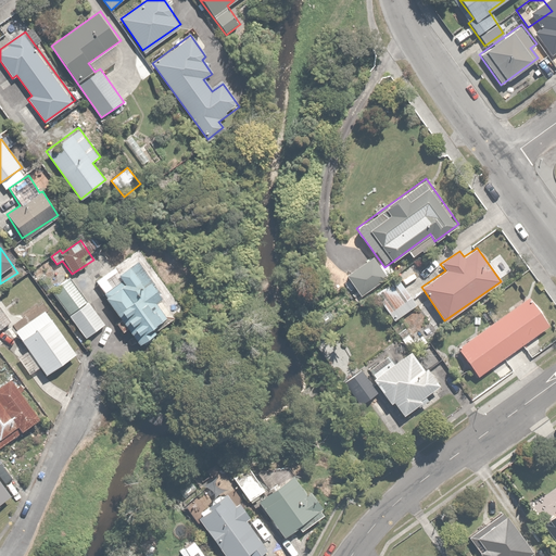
[(388,277),(374,256),(346,275),(361,297),(388,277)]
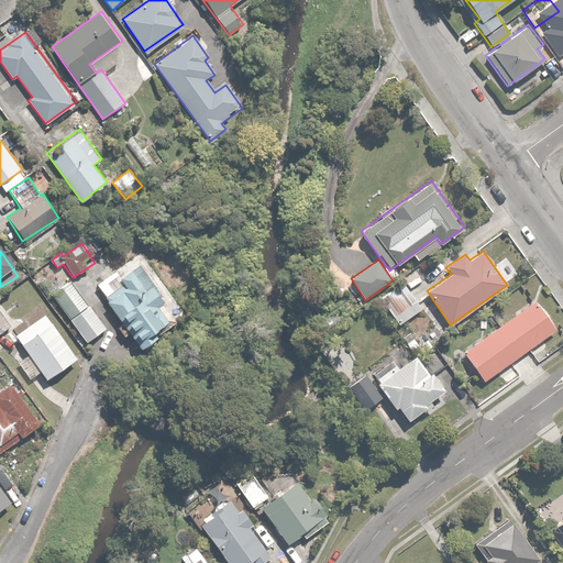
[(175,318),(140,266),(121,279),(116,271),(96,284),(108,300),(106,301),(139,350),(156,339),(153,334),(175,318)]
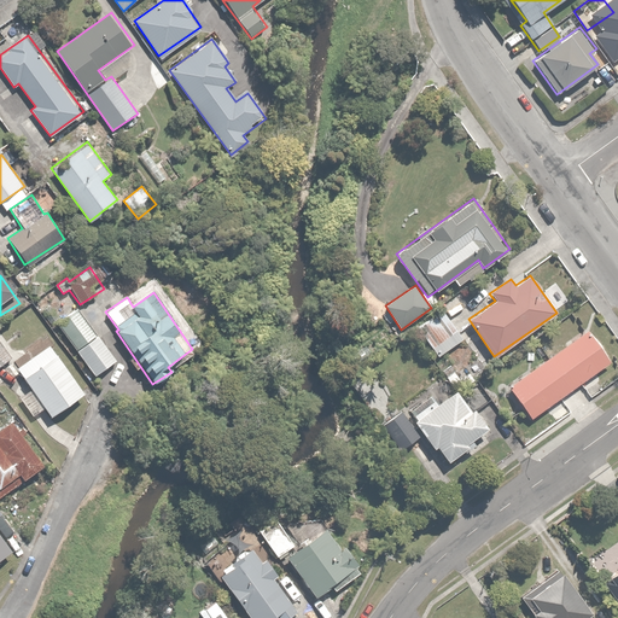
[(114,360),(77,309),(57,324),(93,374),(114,360)]
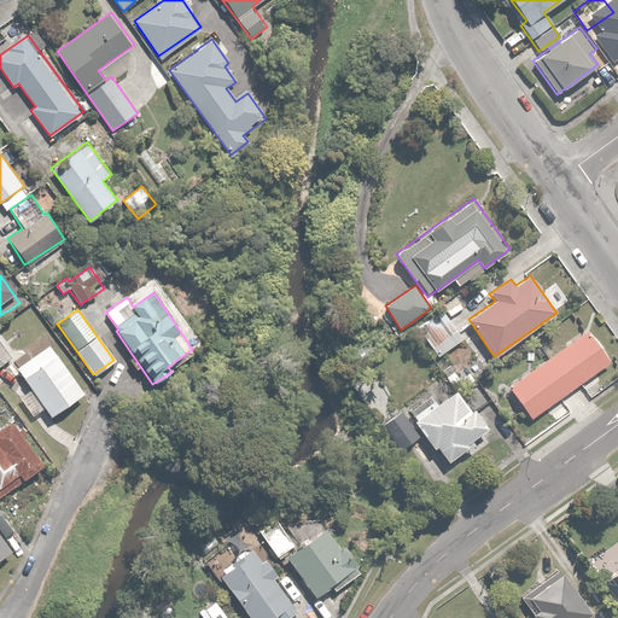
[(461,333),(444,309),(418,328),(436,353),(461,333)]
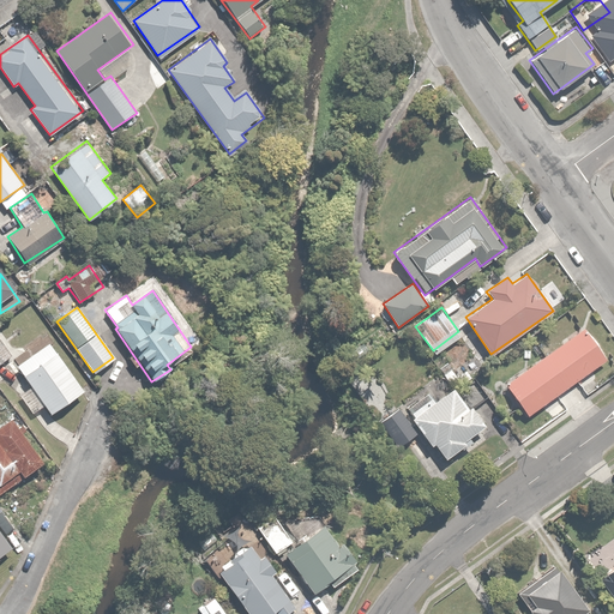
[(606,360),(583,327),(505,384),(529,415),(606,360)]
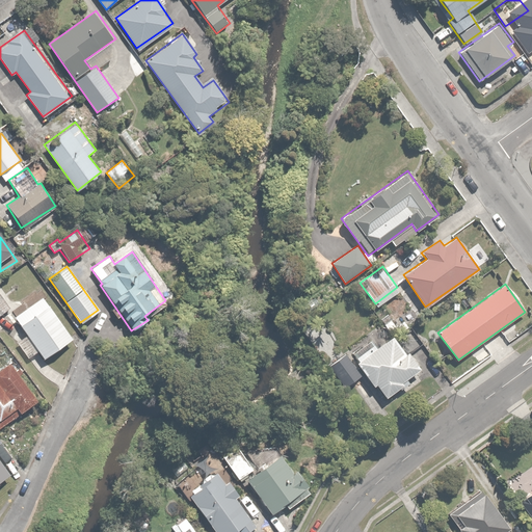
[(72,339),(43,297),(15,317),(27,335),(18,342),(28,356),(36,351),(43,360),(72,339)]
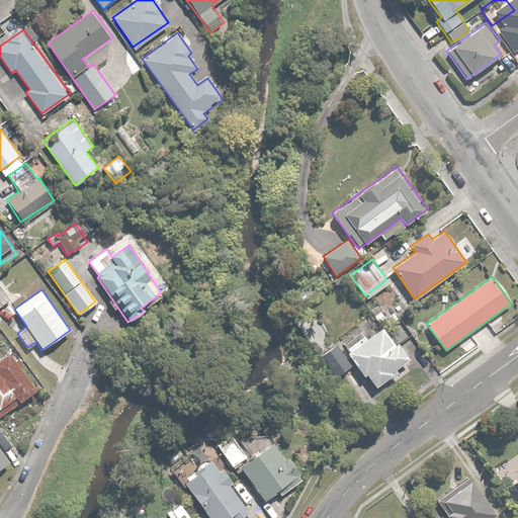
[(361,330),(344,344),(350,351),(347,353),(364,375),(365,375),(375,387),(397,370),(396,369),(409,359),(396,343),(395,344),(382,328),(368,339),(361,330)]
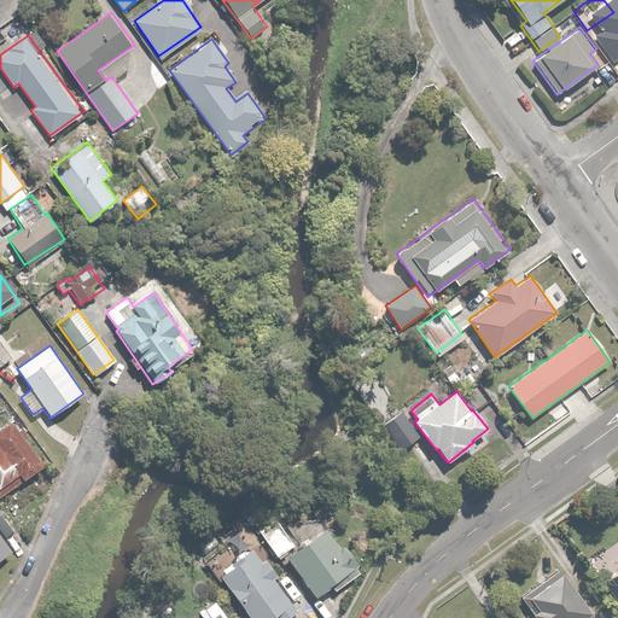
[(401,410),(382,425),(400,448),(419,433),(401,410)]
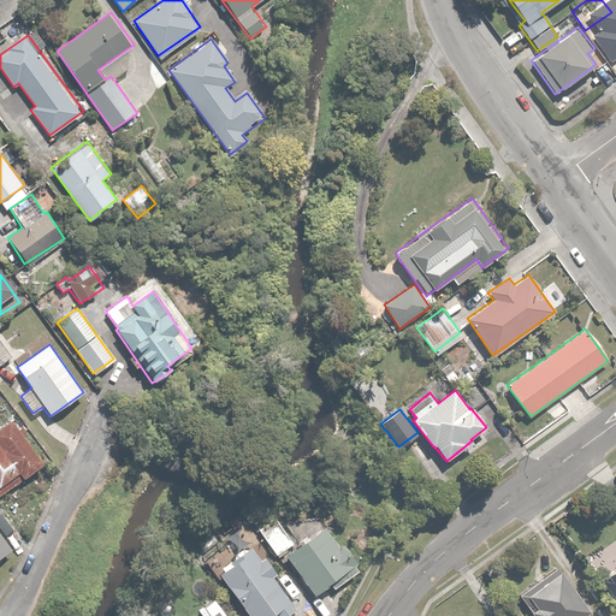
[(47,461),(13,420),(11,418),(0,426),(0,485),(18,469),(25,478),(47,461)]
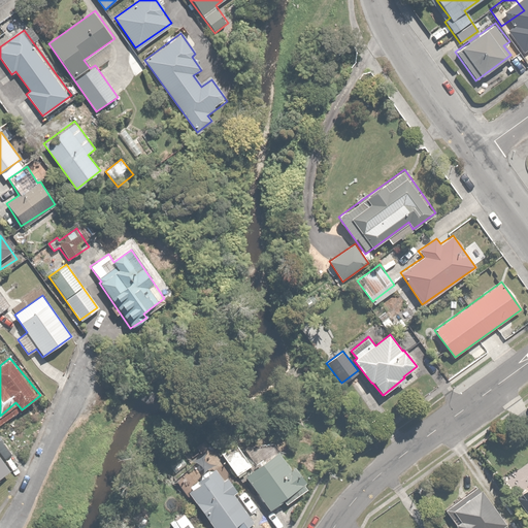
[(251,464),(239,449),(225,460),(236,475),(251,464)]
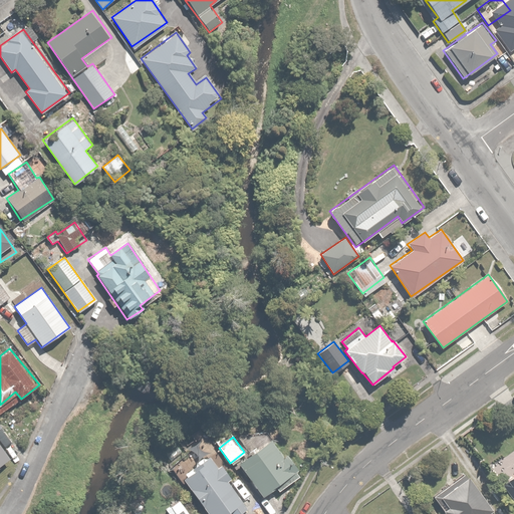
[(275,439),(267,443),(250,455),(239,463),(261,497),(297,472),(275,439)]
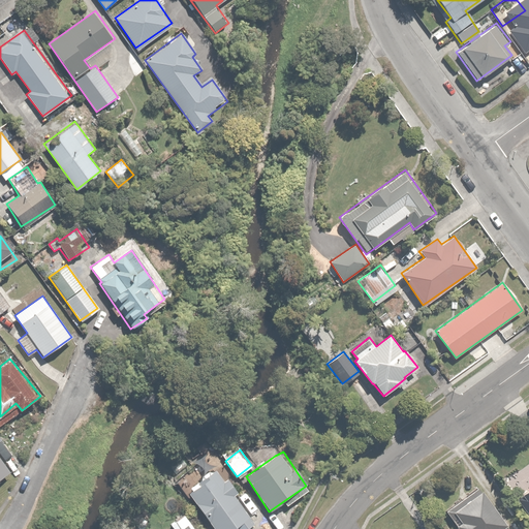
[(0,478),(10,470),(0,457),(0,478)]
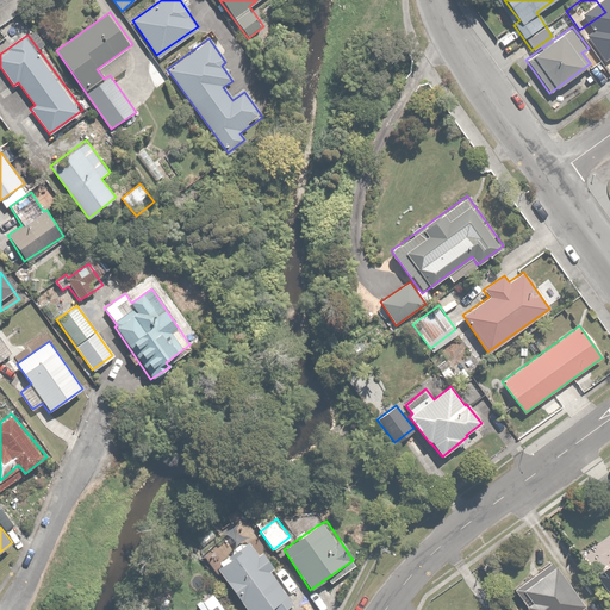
[(251,541),(216,568),(246,609),(277,609),(290,601),(268,572),(273,570),(251,541)]
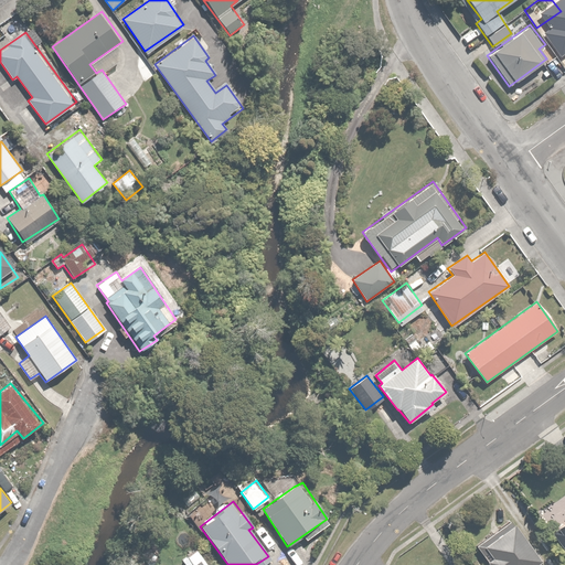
[(564,519),(551,530),(564,550),(564,519)]
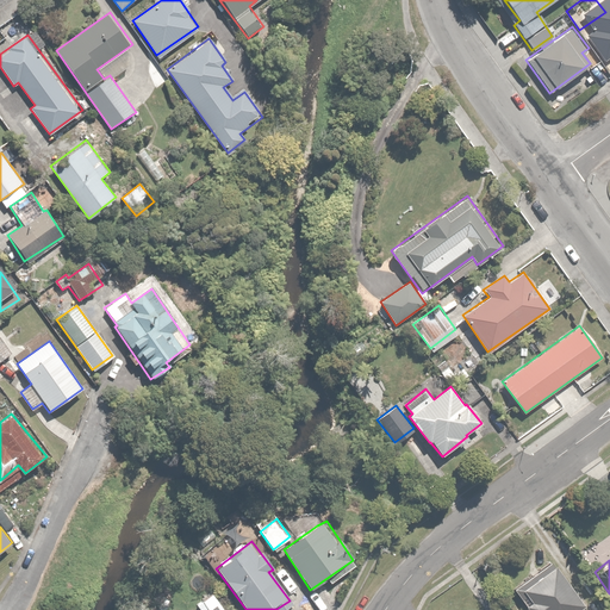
[(584,609),(552,562),(514,589),(528,609),(584,609)]
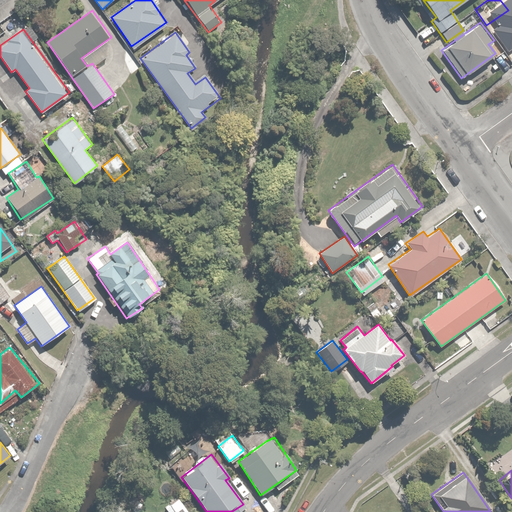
[(239,475),(231,481),(242,494),(250,488),(239,475)]
